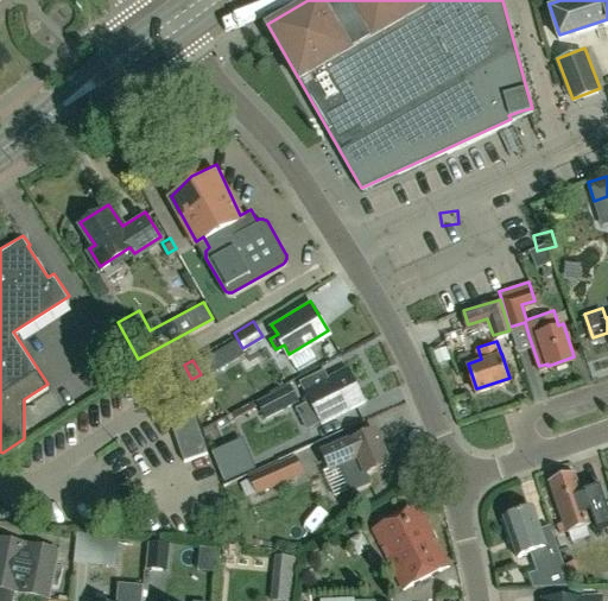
[(302,378),(322,418),(363,398),(347,367),(328,377),(323,367),(302,378)]
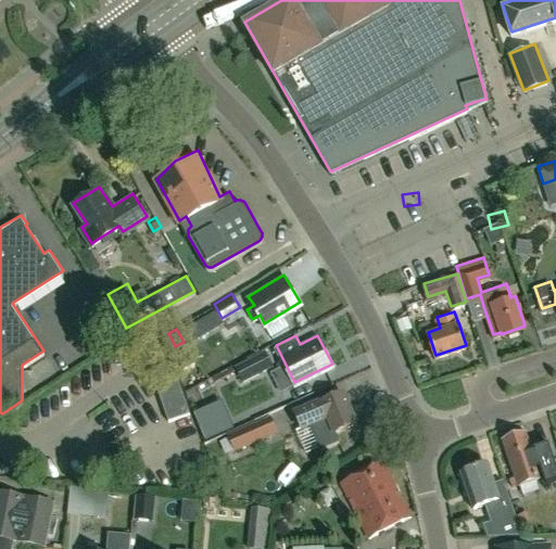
[(242,378),(265,366),(257,352),(235,364),(242,378)]
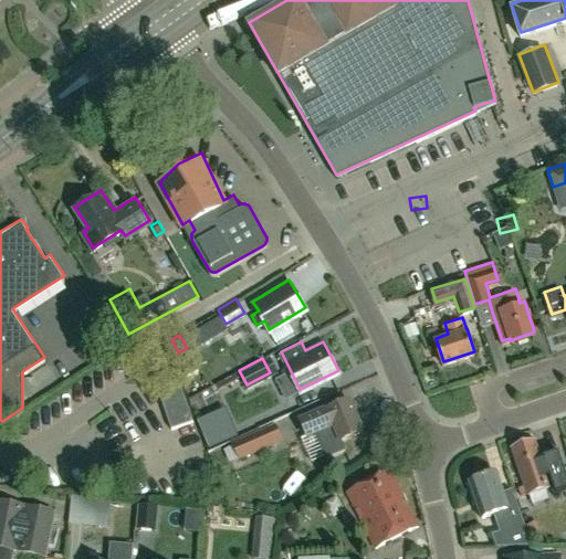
[(192,418),(175,368),(154,376),(166,413),(170,425),(173,425),(192,418)]
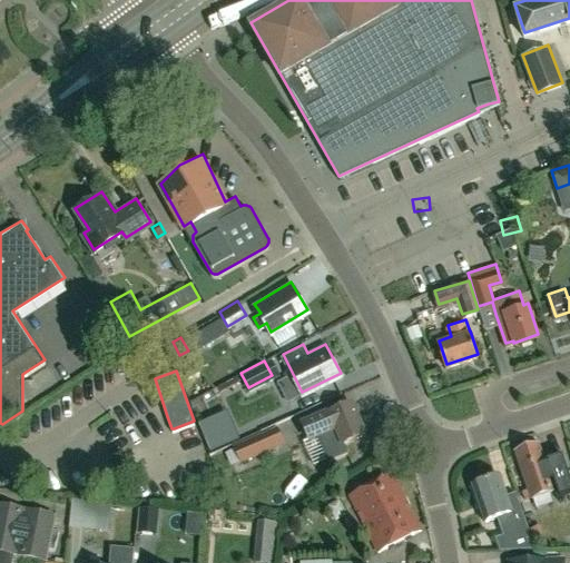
[(302,421),(308,435),(317,432),(328,457),(347,451),(343,441),(365,431),(352,399),(302,421)]
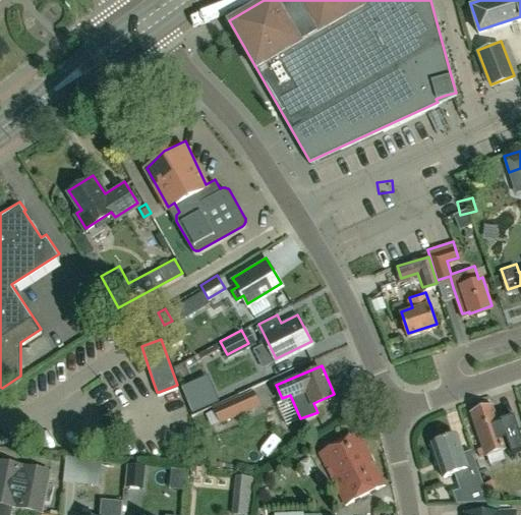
[(218,420),(253,405),(247,392),(212,407),(218,420)]
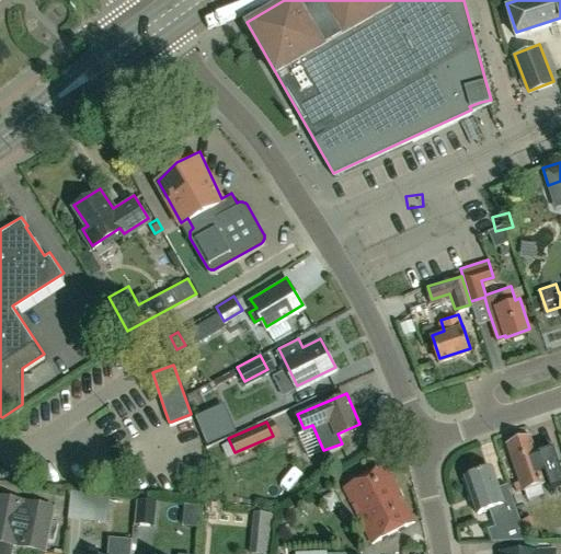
[(545,479),(530,434),(506,441),(522,486),(545,479)]
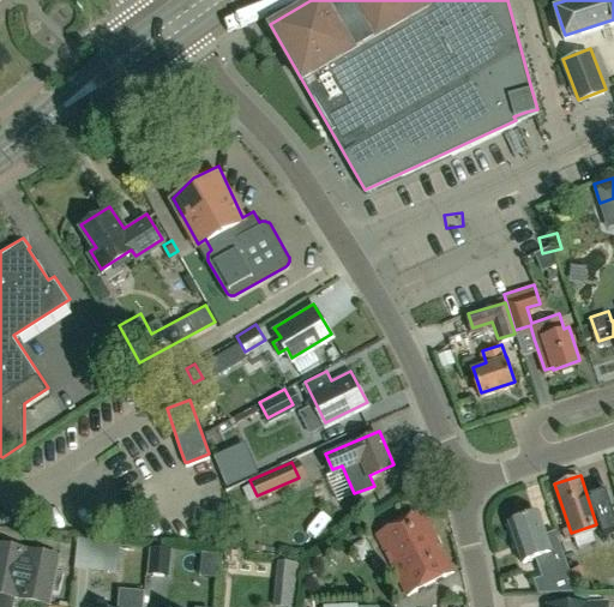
[(407,590),(452,568),(422,506),(375,530),(407,590)]
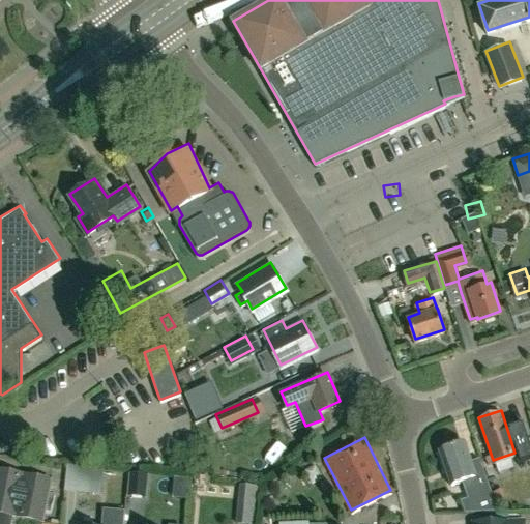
[(464,477),(471,496),(490,490),(483,470),(476,473),(464,439),(439,448),(450,483),(464,477)]
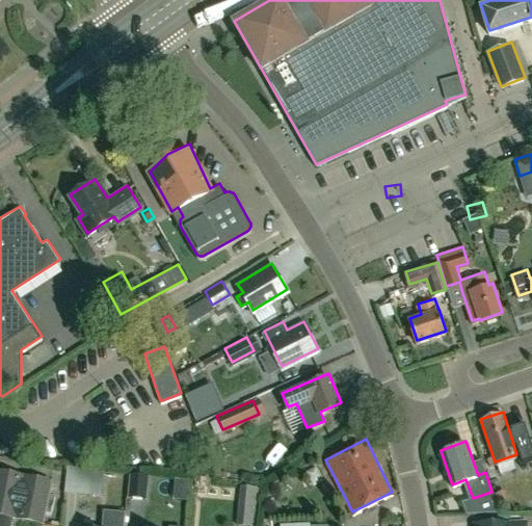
[(68,463),(64,490),(101,493),(103,468),(68,463)]
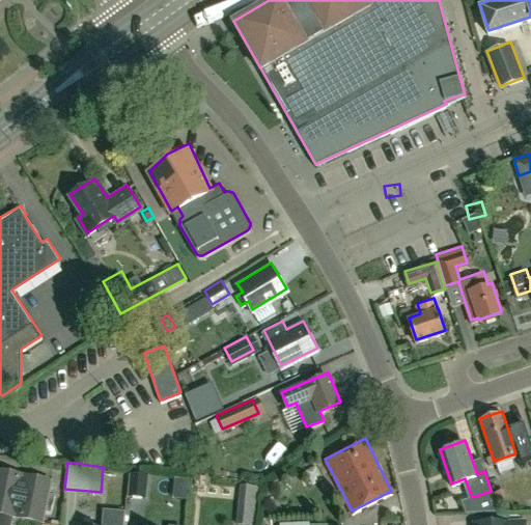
[(0,524),(9,524),(12,515),(43,521),(46,508),(50,509),(54,491),(50,490),(52,478),(0,467),(0,524)]
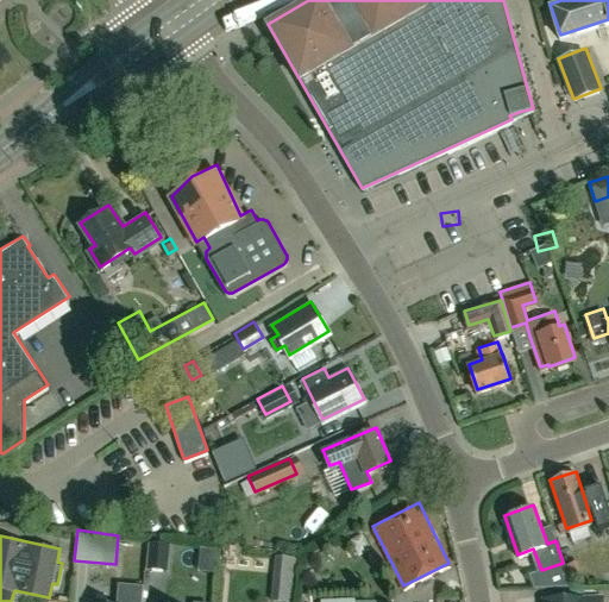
[(150,541),(148,564),(167,566),(169,543),(150,541)]
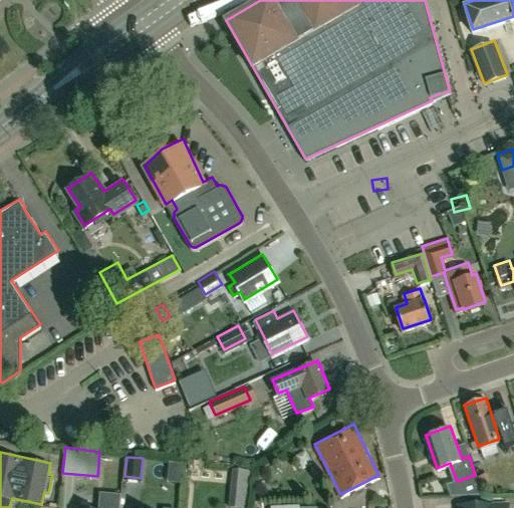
[(182,459),(169,458),(167,478),(180,479),(182,459)]
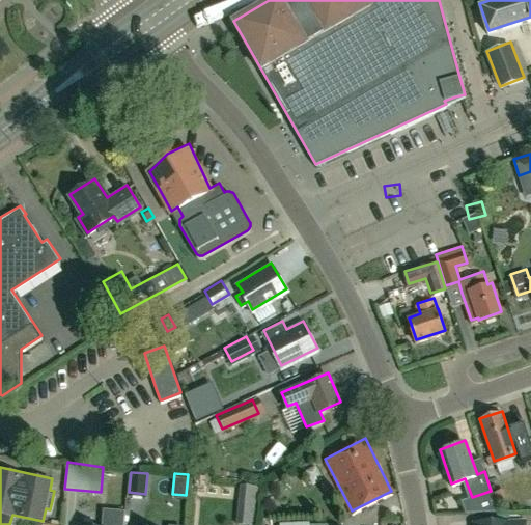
[(240,481),(239,496),(257,497),(258,484),(240,481)]
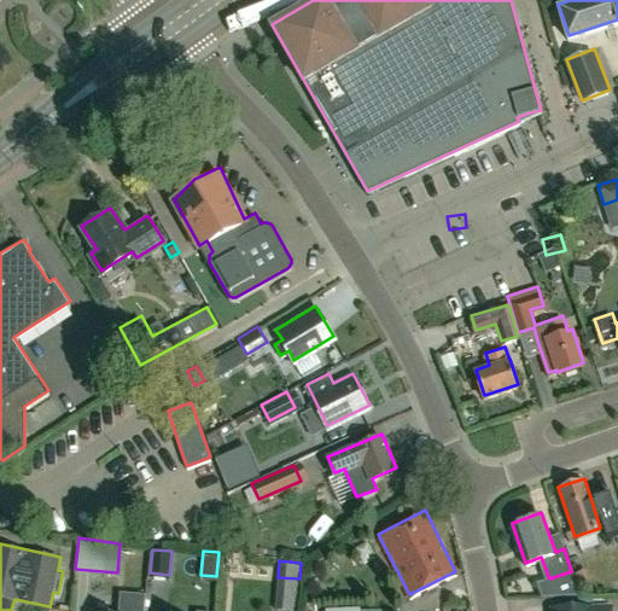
[(592,585),(586,568),(575,571),(581,588),(592,585)]
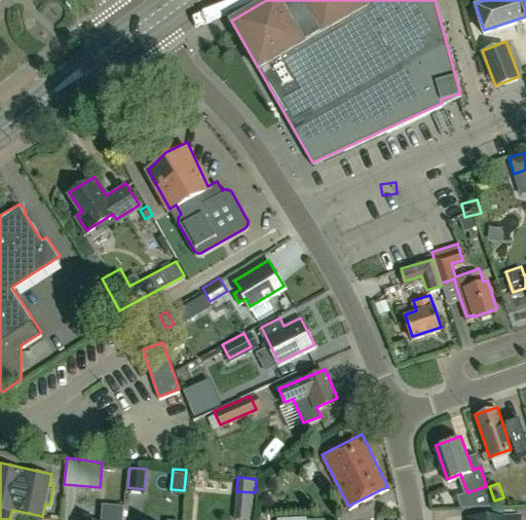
[(472,505),(491,504),(488,487),(467,494),(472,505)]
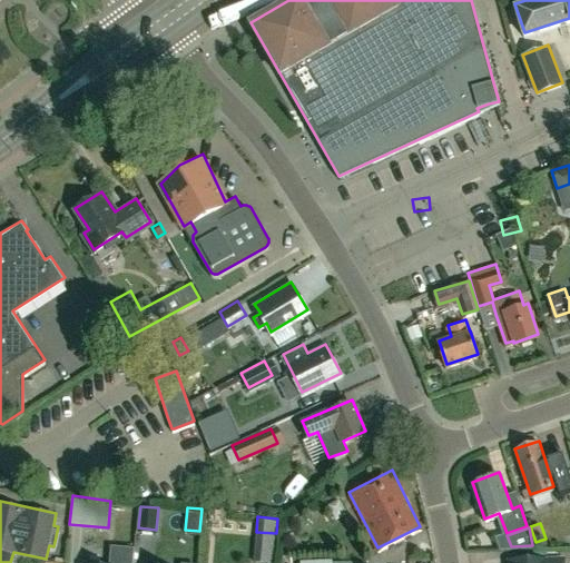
[(108,562),(131,562),(133,549),(110,546),(108,562)]
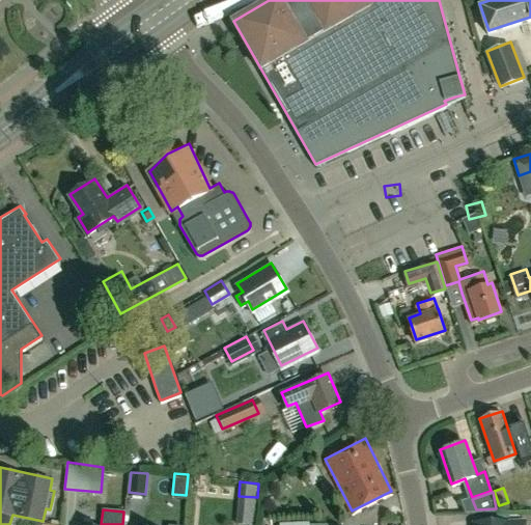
[(206,524),(208,513),(197,512),(195,524),(206,524)]
